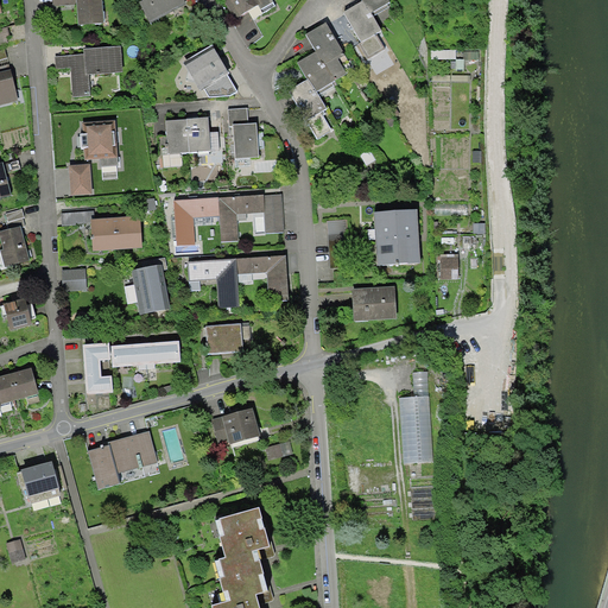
[(75,11),(74,0),(51,0),(52,12),(75,11)]
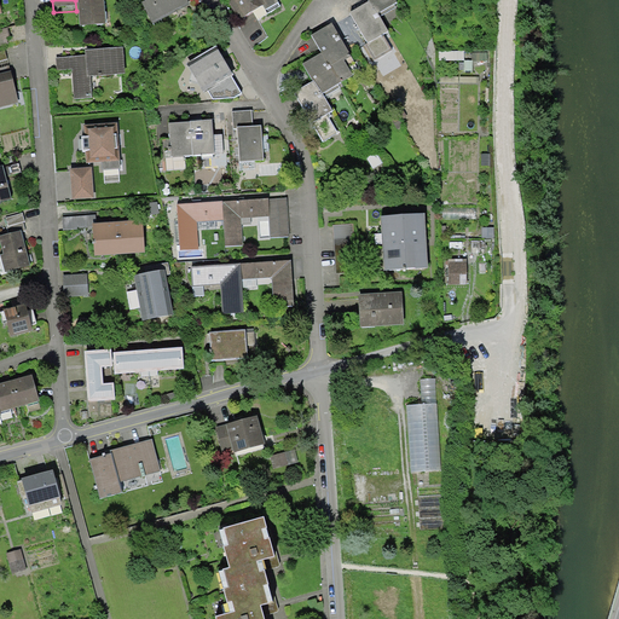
[(81,0),(85,27),(108,25),(104,0),(81,0)]
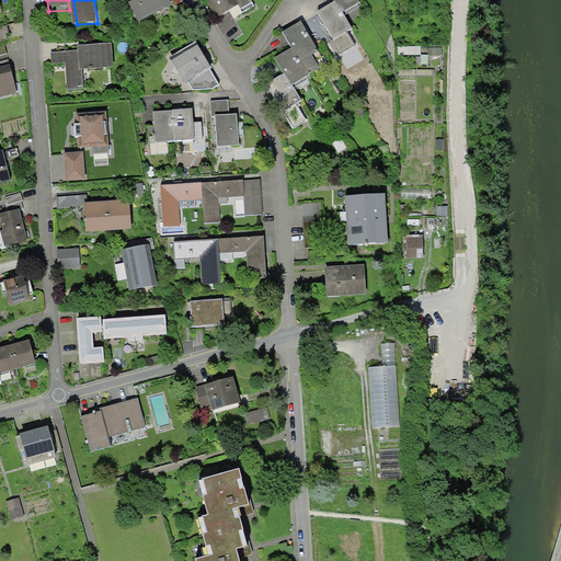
[(135,0),(127,4),(139,25),(173,6),(170,0),(135,0)]
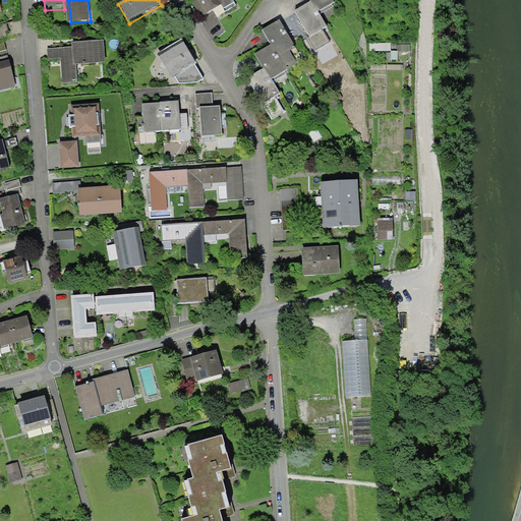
[(193,0),(192,1),(199,15),(222,3),(226,10),(235,5),(232,0),(193,0)]
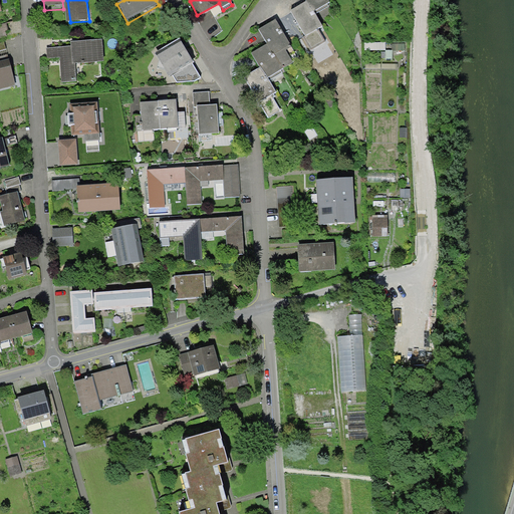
[(307,0),(290,10),(306,37),(322,27),(315,14),(307,0)]
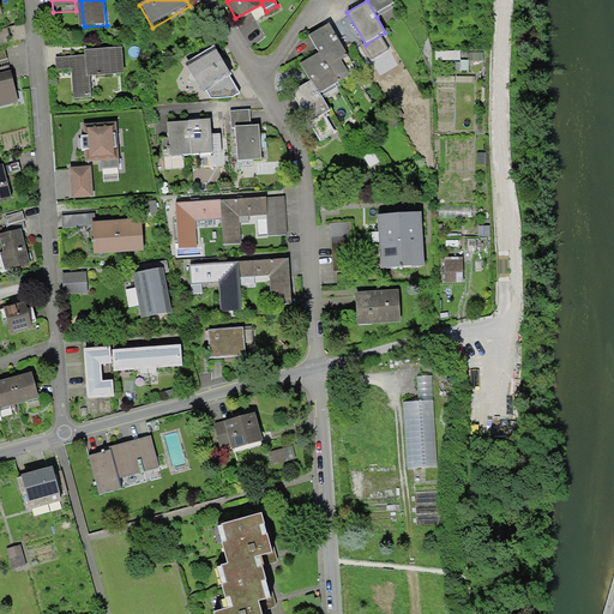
[(366,0),(367,0),(377,17),(395,5),(391,0),(366,0)]
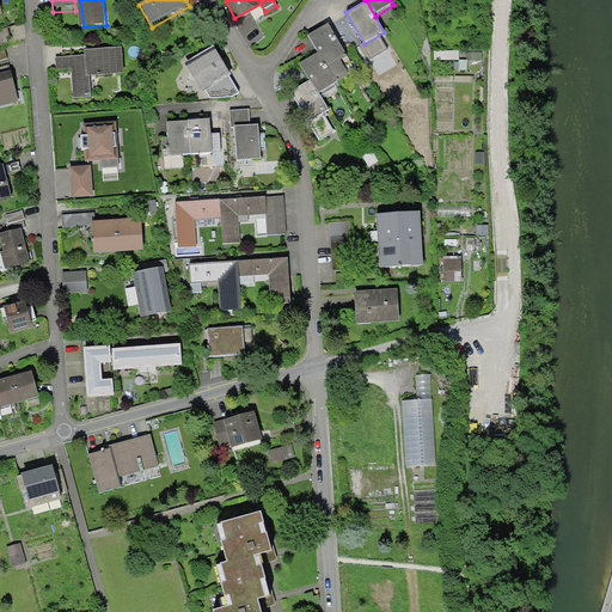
[(329,25),(310,36),(319,54),(335,84),(350,77),(341,60),(346,56),(329,25)]
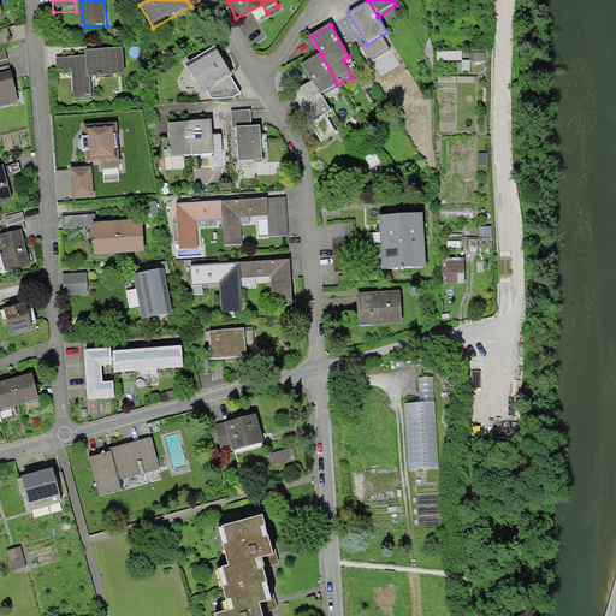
[(84,57),(55,58),(57,70),(72,69),(75,100),(90,99),(89,77),(125,75),(123,48),(84,51),(84,57)]
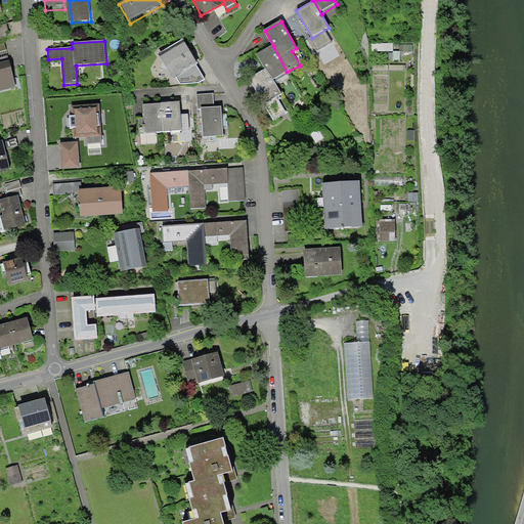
[(393,43),(372,43),(372,51),(393,51),(393,43)]
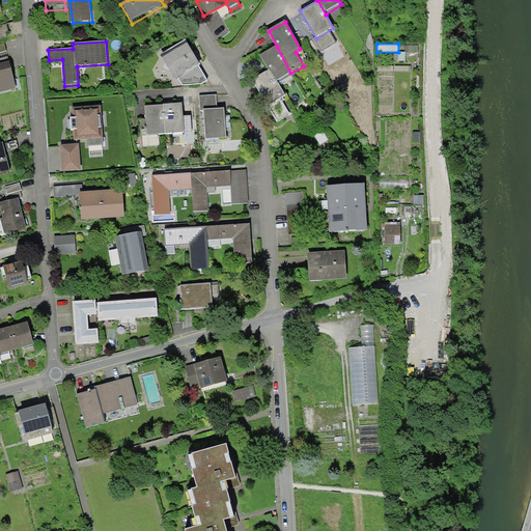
[(166,61),(178,81),(201,65),(190,47),(166,61)]
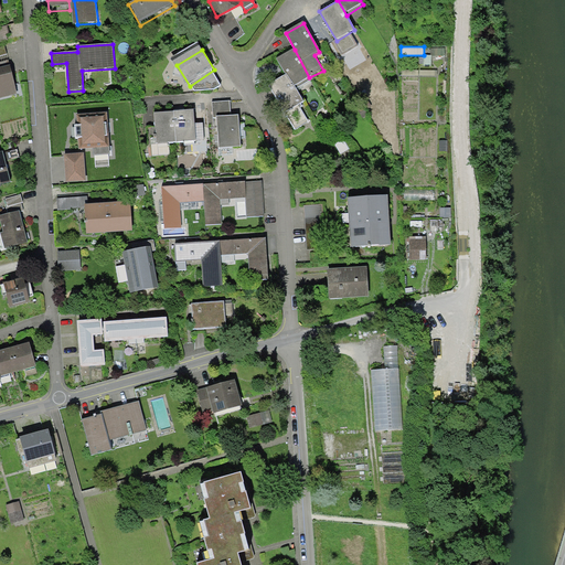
[(285,74),(291,87),(309,77),(295,50),(277,59),(285,74)]
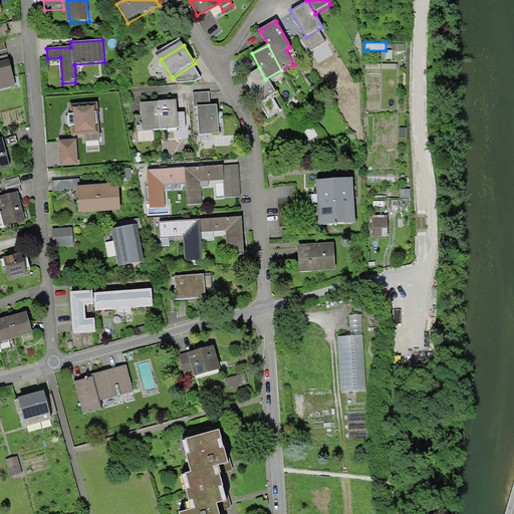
[(0,64),(0,89),(15,87),(10,62),(0,64)]
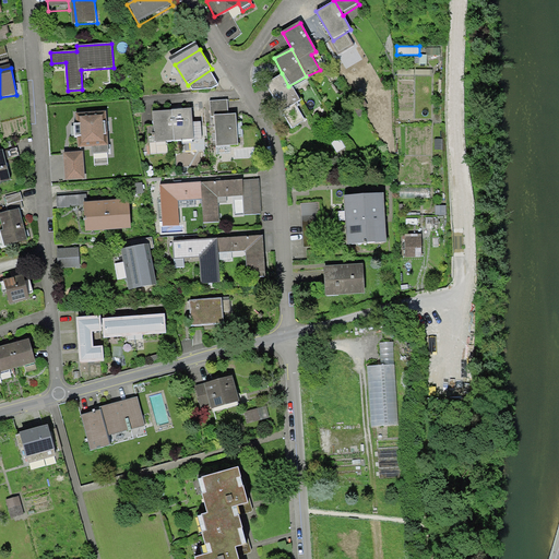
[(282,73),(263,82),(278,111),(298,102),(288,86),(282,73)]
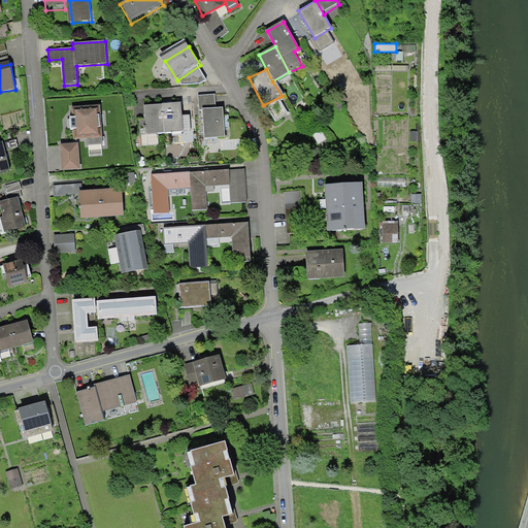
[(215,94),(198,95),(199,109),(203,109),(216,108),(215,94)]
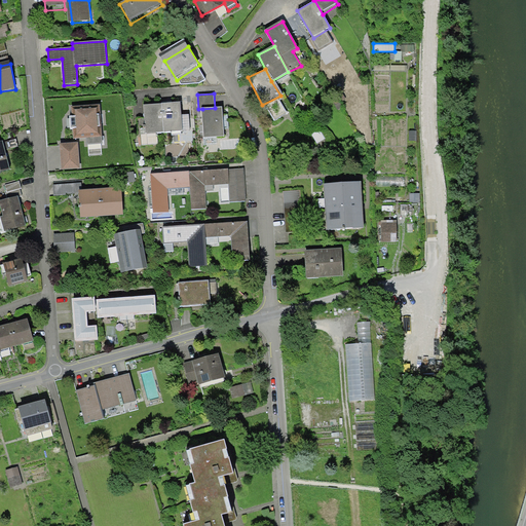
[(180,103),(162,104),(164,133),(182,130),(180,103)]
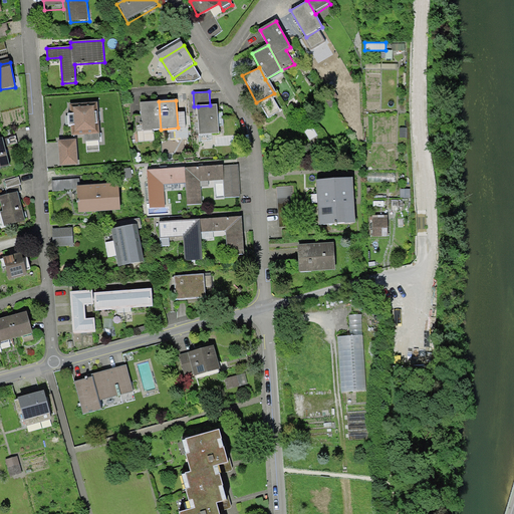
[(96,101),(69,104),(71,137),(99,134),(96,101)]
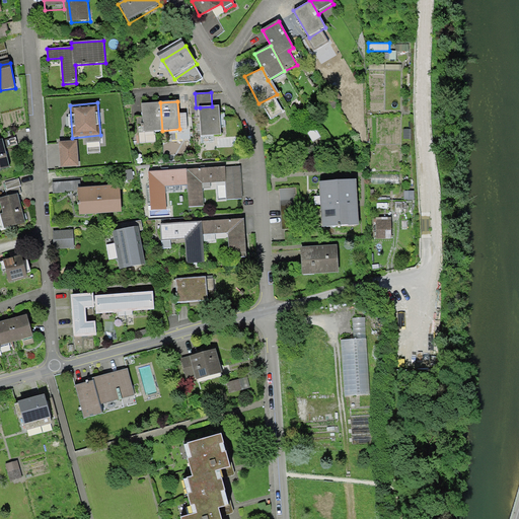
[(160,102),(141,104),(143,132),(162,131),(160,102)]
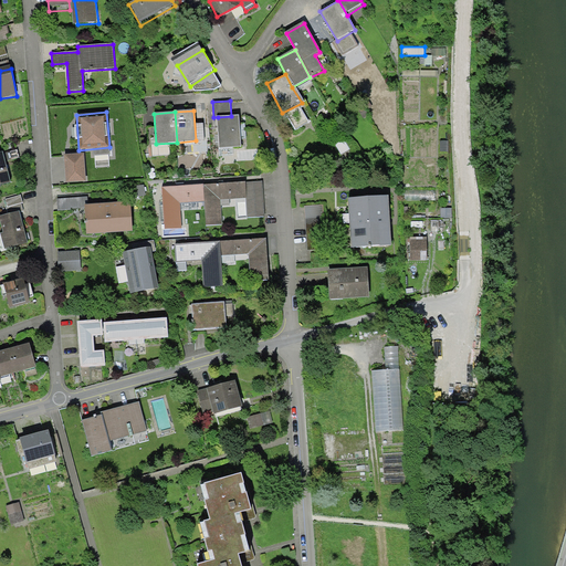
[(231,116),(218,117),(219,148),(242,147),(240,116),(231,116)]
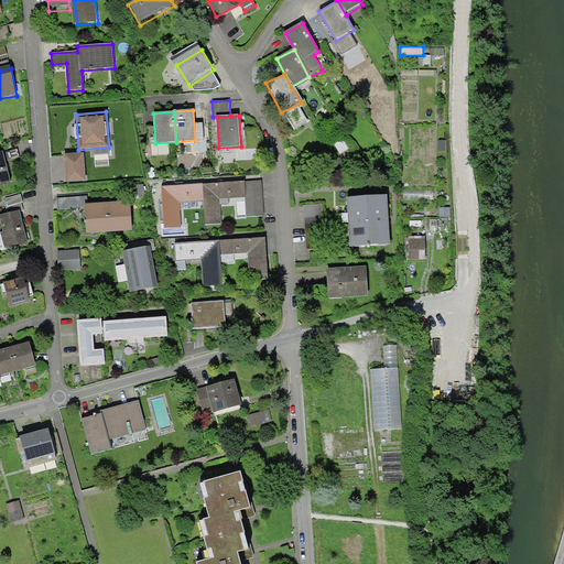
[(3,152),(0,152),(0,184),(11,182),(3,152)]
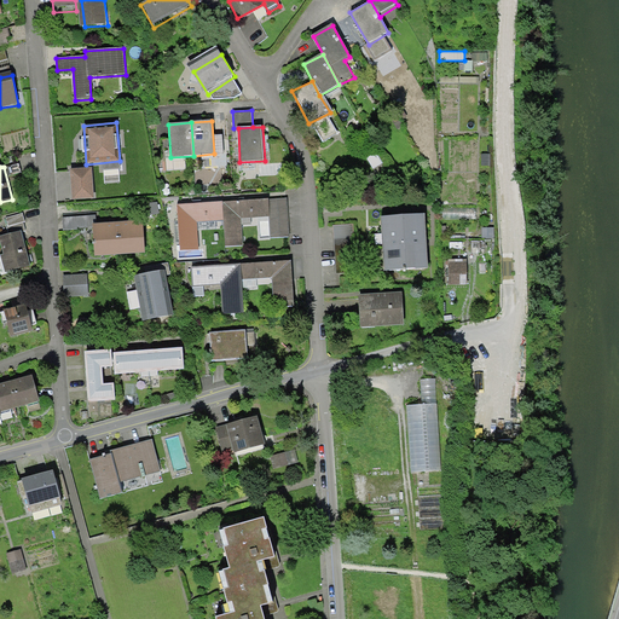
[(92,169),(73,171),(75,202),(94,200),(92,169)]
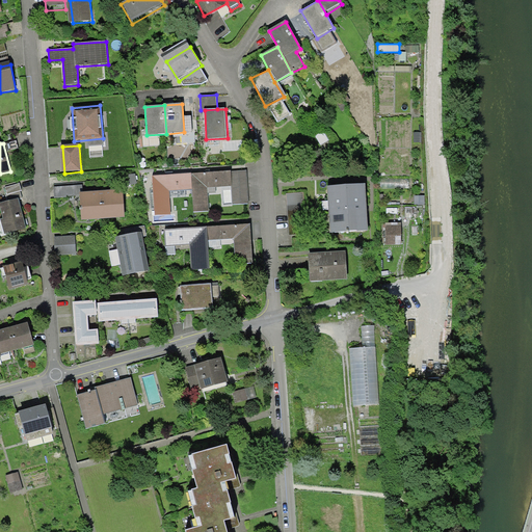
[(246,171),(230,173),(231,187),(232,205),(249,204),(246,171)]
